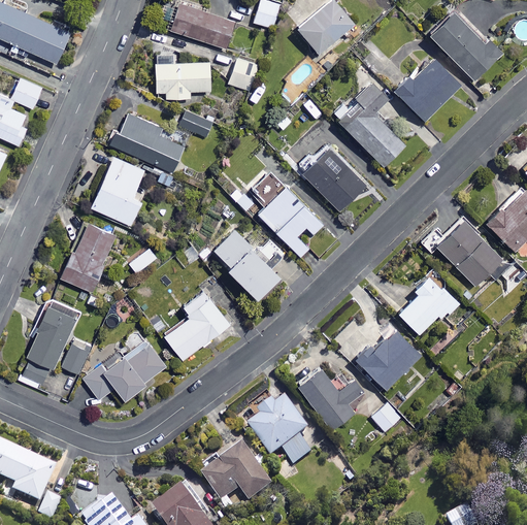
[(69,34),(0,0),(0,41),(54,67),(69,34)]
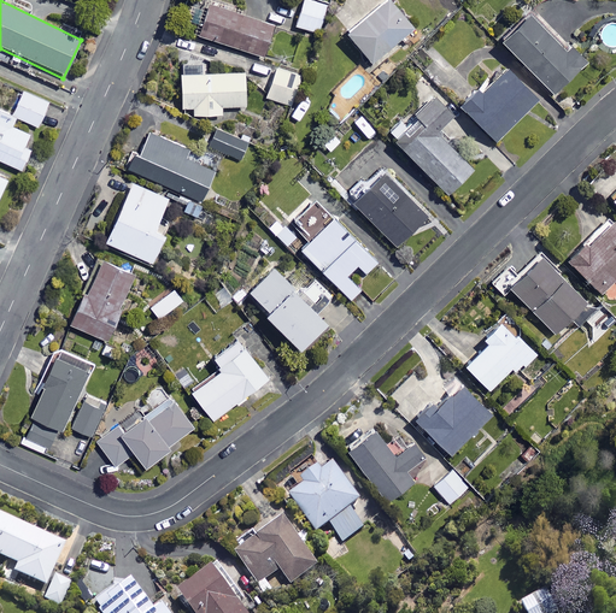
[(328,6),(306,0),(304,0),(297,28),(320,35),(328,6)]
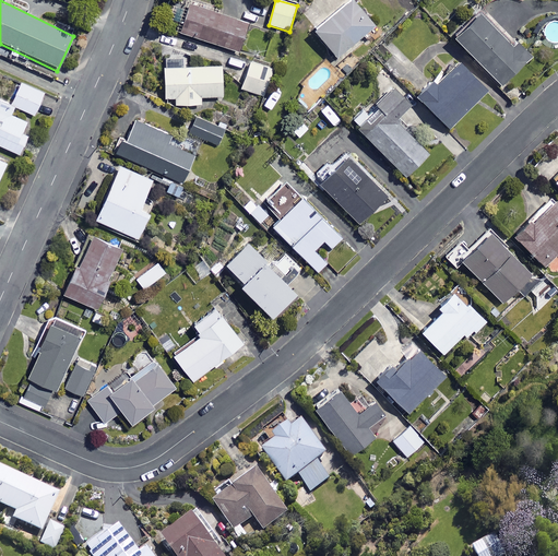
[(383,35),(354,0),(348,0),(315,30),(336,57),(363,36),(370,45),(383,35)]
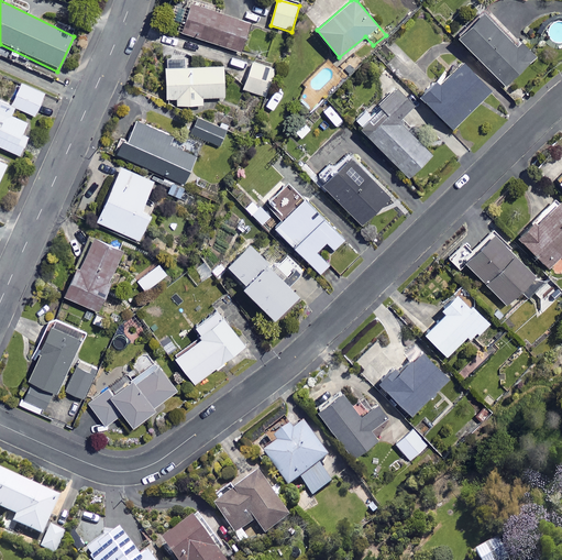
[(251,24),(193,3),(182,33),(240,54),(251,24)]
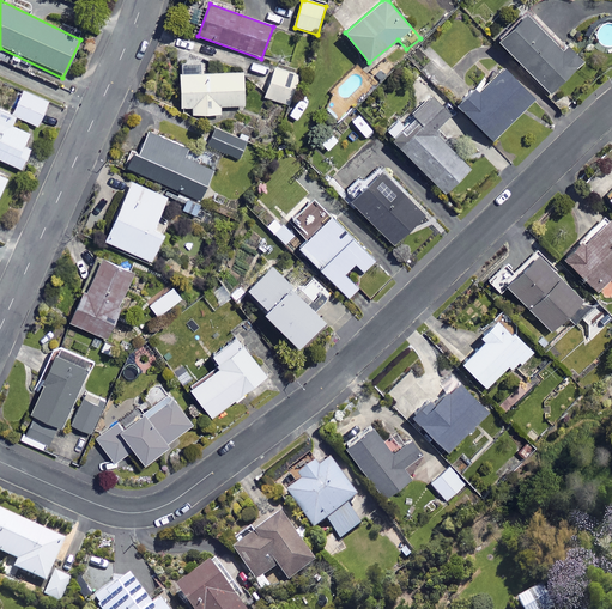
[(497,40),(550,93),(583,61),(568,46),(562,52),(525,12),(497,40)]
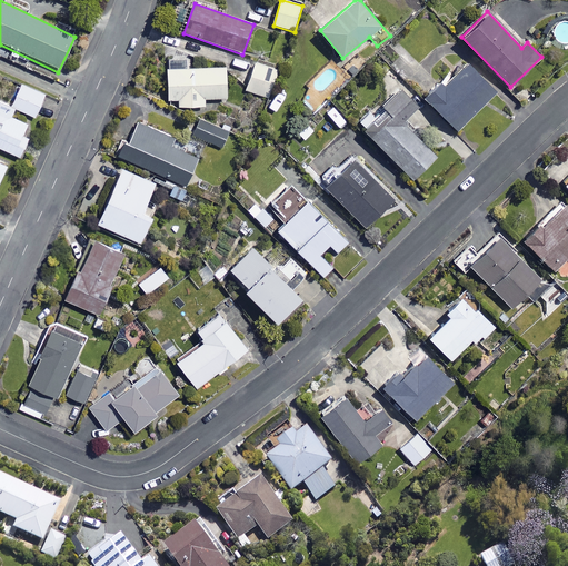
[(498,92),(465,58),(425,97),(458,131),(498,92)]
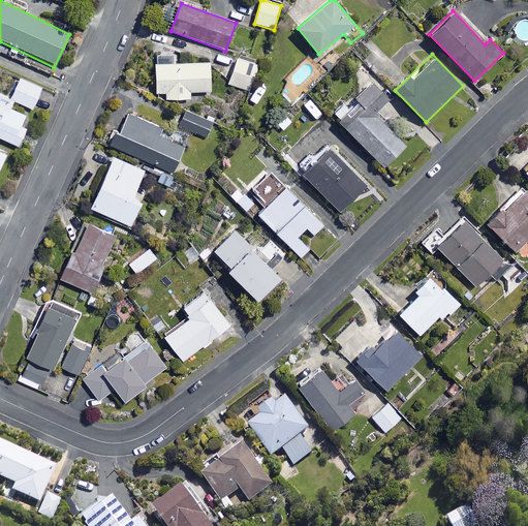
[(259,66),(238,59),(228,86),(250,93),(259,66)]
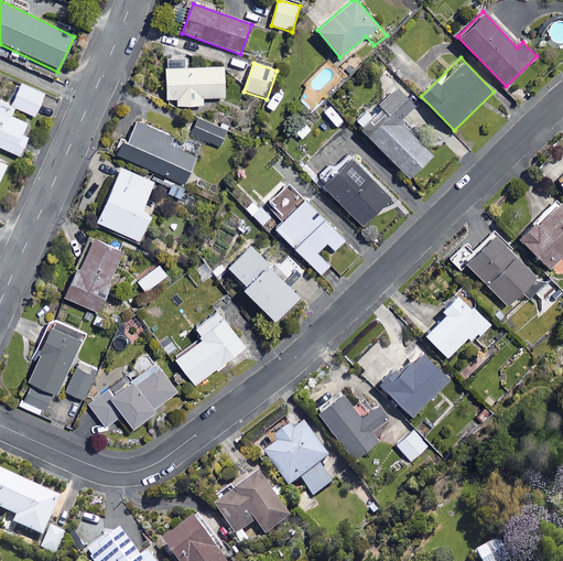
[(225,67),(166,68),(168,100),(177,99),(179,106),(204,106),(204,98),(225,98),(225,67)]
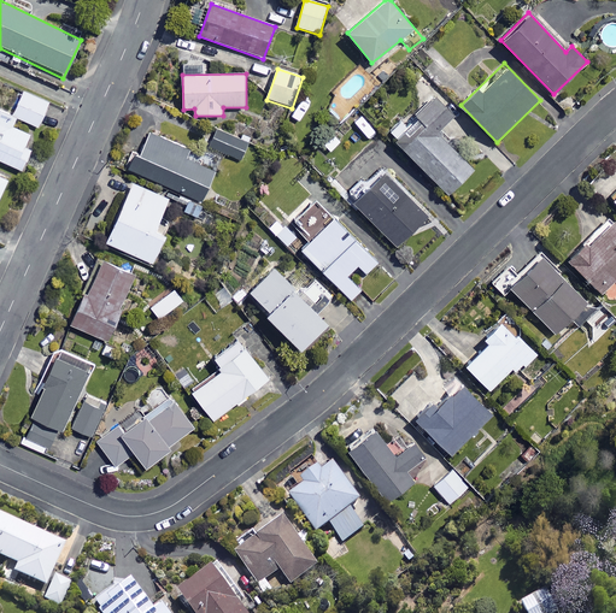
[(0,160),(23,170),(31,149),(25,147),(30,134),(12,127),(16,118),(39,128),(50,104),(24,93),(15,115),(0,108),(0,160)]
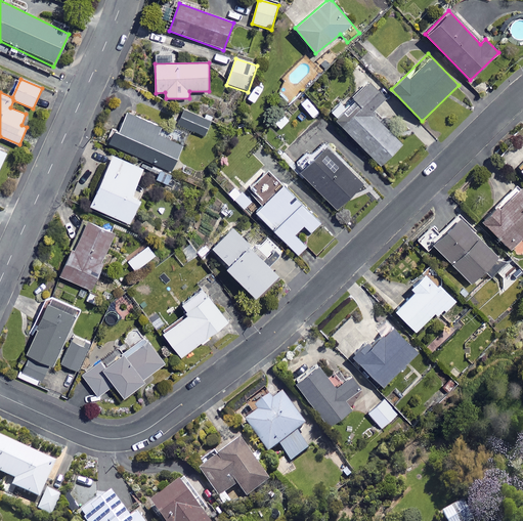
[(385,96),(369,80),(352,97),(350,95),(331,114),(380,165),(401,144),(369,111),(385,96)]
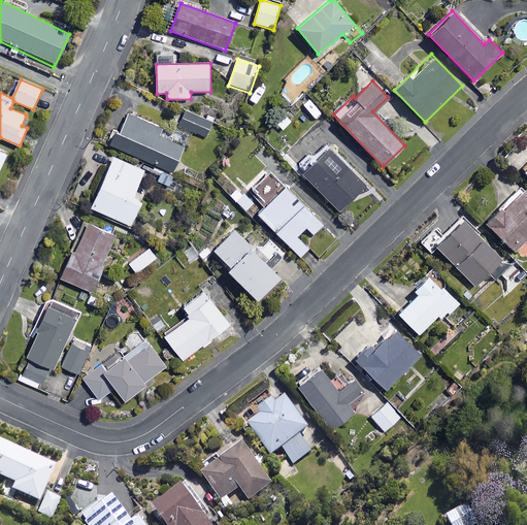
[(212,122),(186,112),(179,130),(207,139),(212,122)]
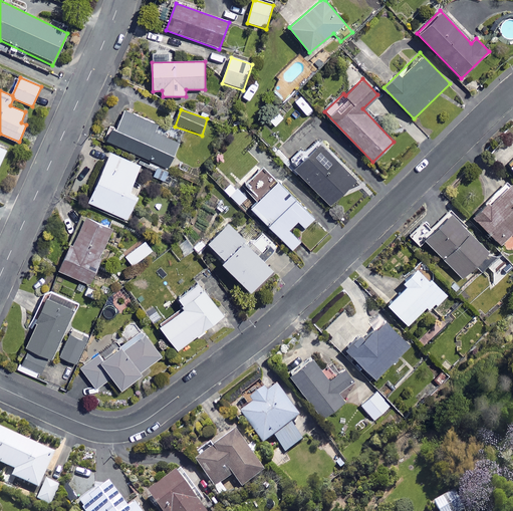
[(157,125),(124,110),(116,128),(114,126),(108,142),(168,169),(179,144),(155,133),(157,125)]
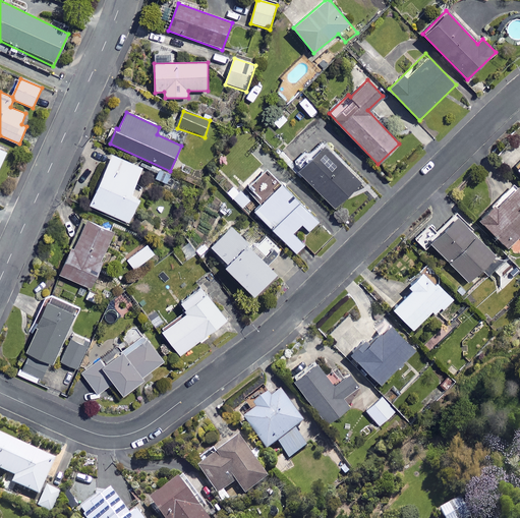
[(361,184),(322,141),(295,167),(335,209),(361,184)]
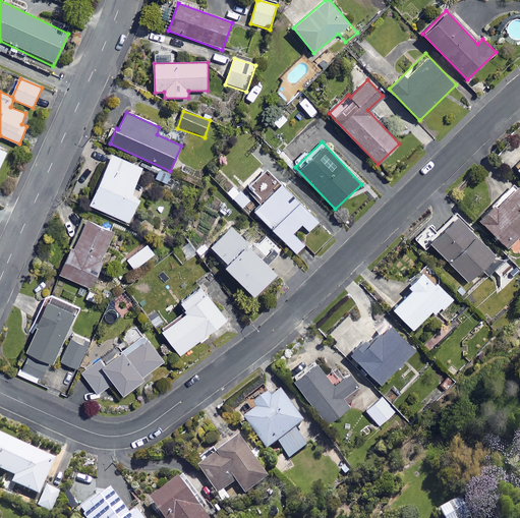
[(142,169),(112,156),(90,205),(130,223),(140,200),(130,196),(142,169)]
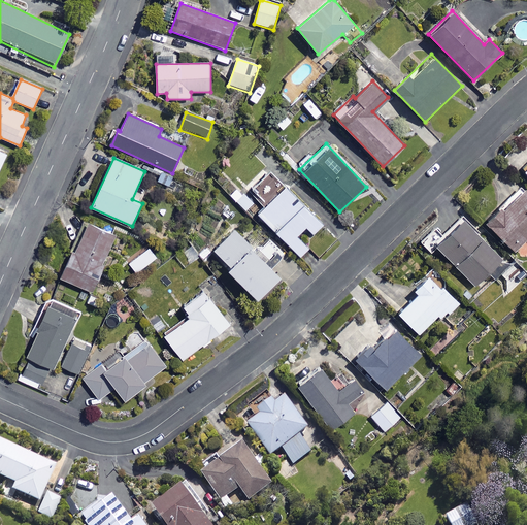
[(254,204),(225,176),(218,185),(246,212),(254,204)]
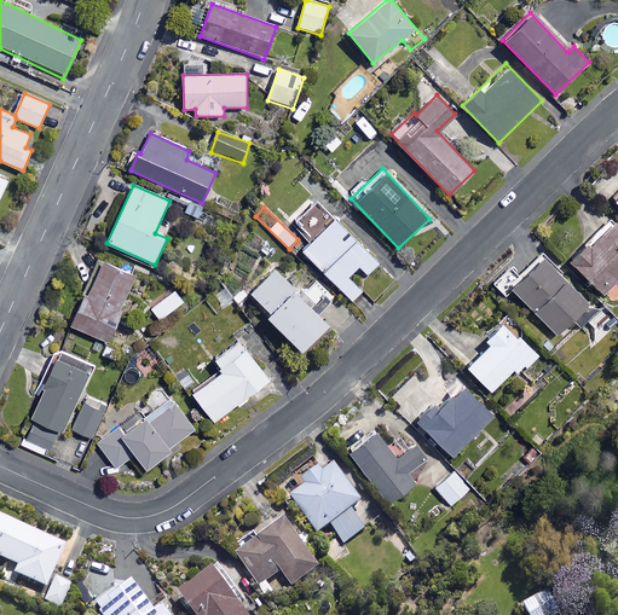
[(380,264),(335,218),(301,249),(353,302),(363,293),(347,277),(358,266),(368,276),(380,264)]
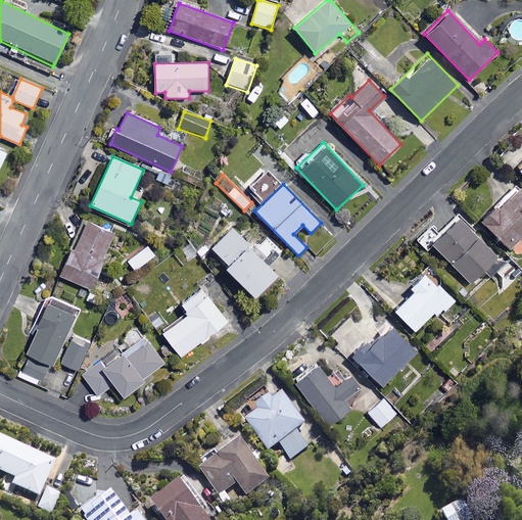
[(521,190),(519,188),(497,208),(491,203),(478,217),(510,249),(521,237),(521,190)]
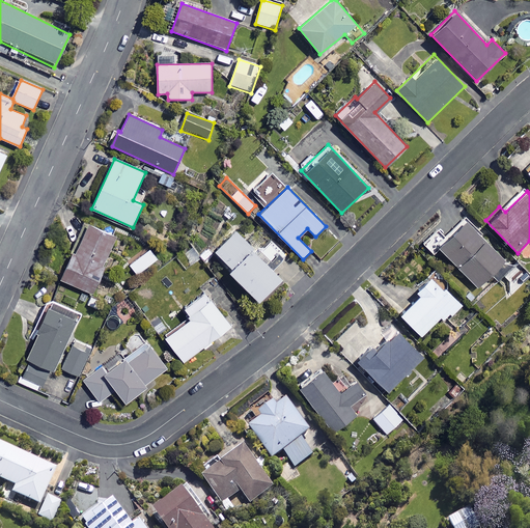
[(117,230),(87,218),(61,281),(91,294),(117,230)]
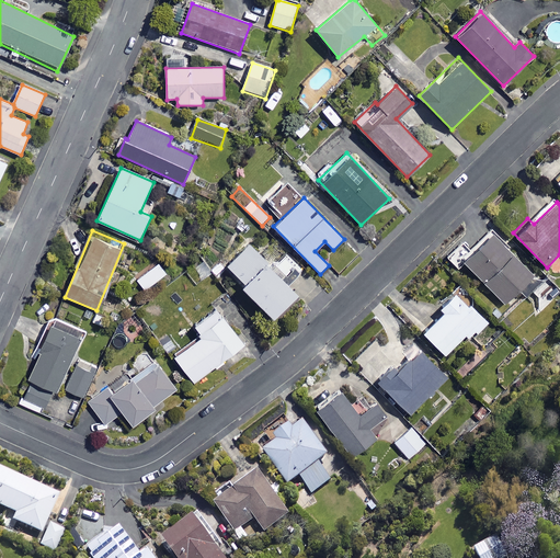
[(528,297),(541,284),(492,232),(470,252),(461,243),(446,258),(457,269),(464,262),(504,305),(518,292),(526,299),(528,297)]
